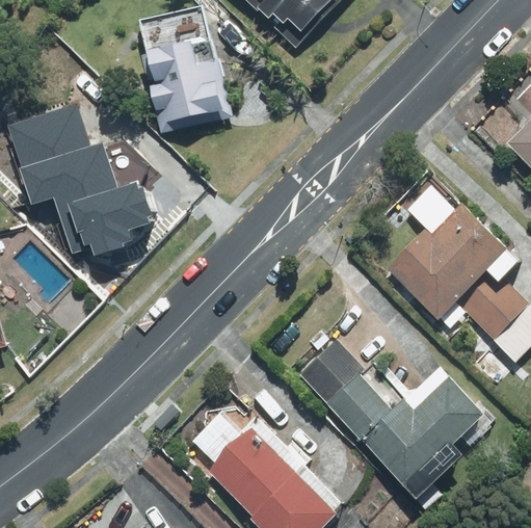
[(245,0),(297,48),(308,36),(301,30),(328,0),(340,0),(342,2),(344,0),(245,0)]
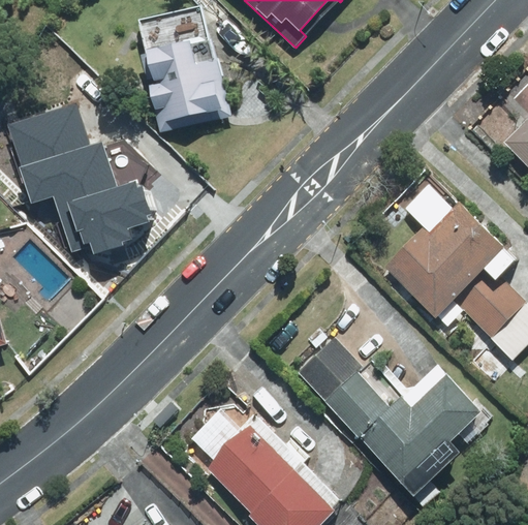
[(190,42),(140,52),(153,123),(219,112),(211,67),(195,70),(190,42)]
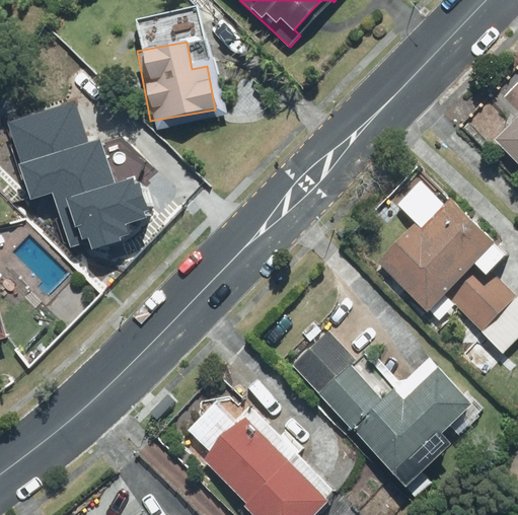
[(517,98),(485,128),(517,165),(517,98)]
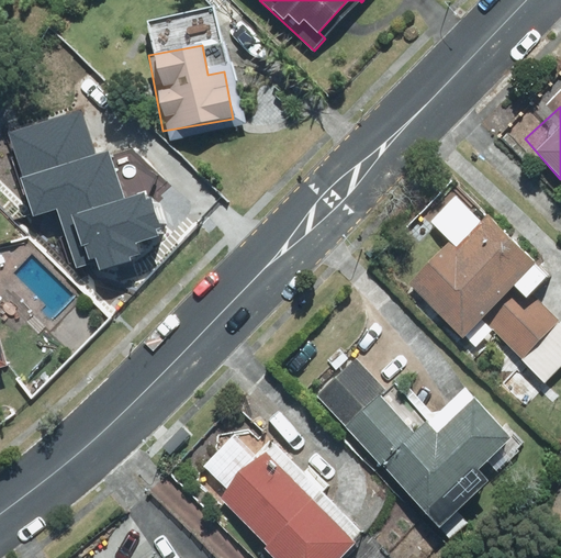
[(35,127),(40,152),(34,153),(46,211),(155,188),(144,136),(101,145),(96,115),(35,127)]
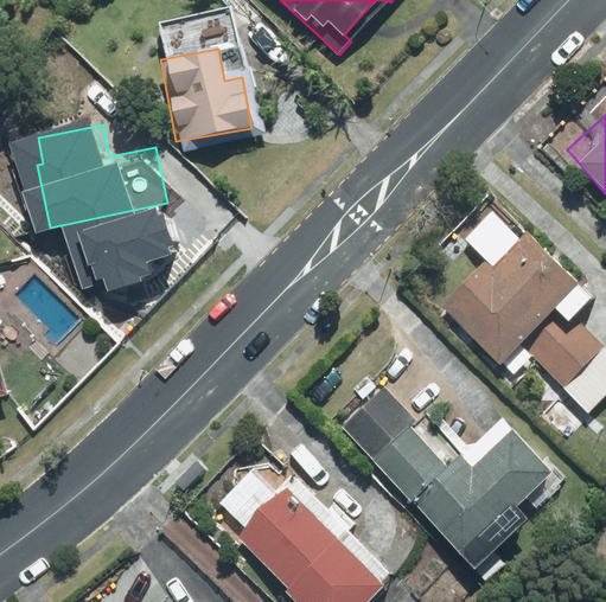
[(464,238),(493,269),(450,312),(508,371),(529,350),(588,410),(605,392),(605,347),(575,316),(589,303),(525,238),(496,207),(464,238)]
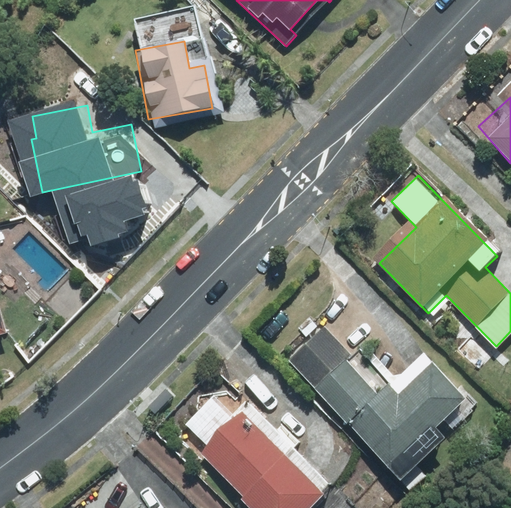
[(95,193),(59,204),(70,239),(106,228),(95,193)]
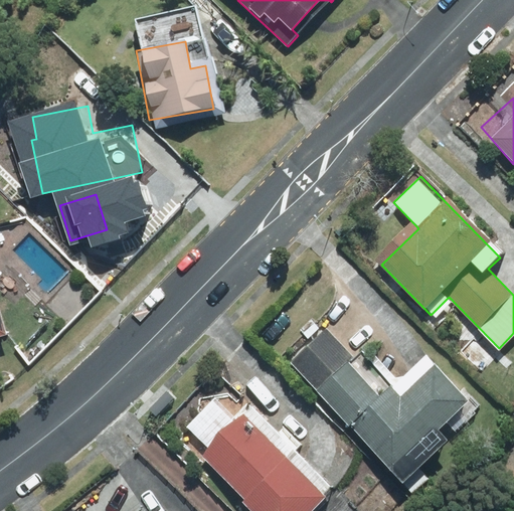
[(325,328),(289,361),(409,494),(429,477),(420,468),(448,443),(443,437),(476,406),(427,353),(390,386),(356,348),(349,354),(325,328)]
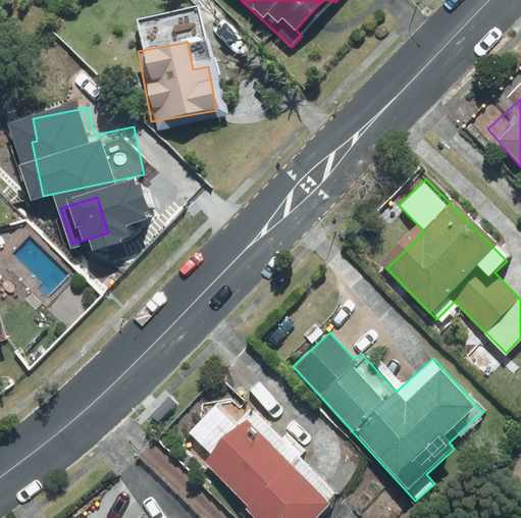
[(366,517),(229,387),(179,439),(250,508),(244,514),(248,517),(366,517)]
